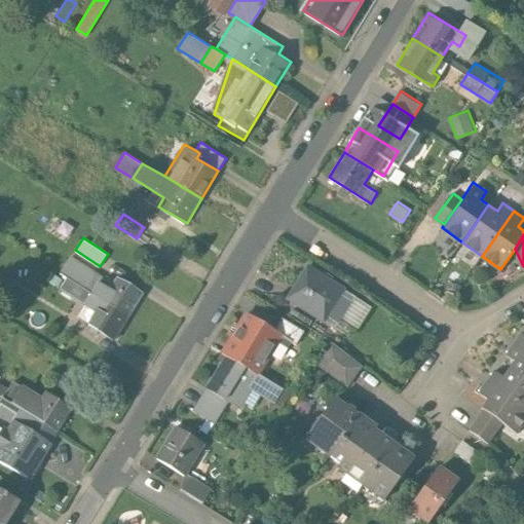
[(145,292),(118,275),(111,286),(101,279),(105,273),(71,253),(59,271),(67,276),(91,292),(129,315),(145,292)]
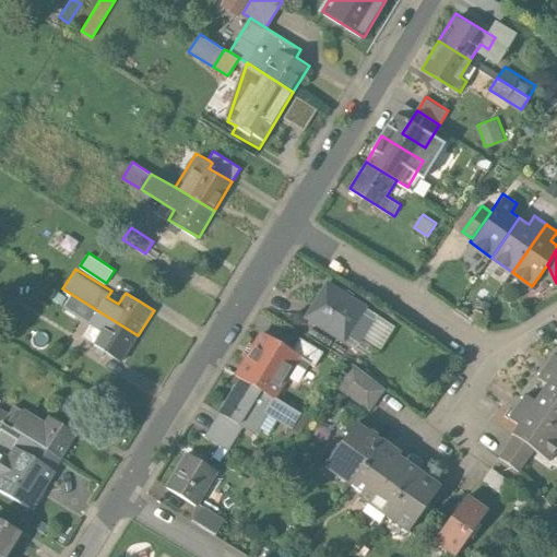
[(368,306),(327,279),(303,317),(345,343),(368,306)]
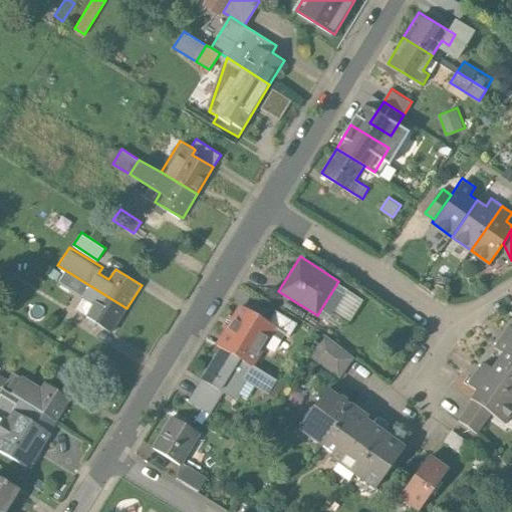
[(89,285),(65,270),(57,282),(82,297),(89,285)]
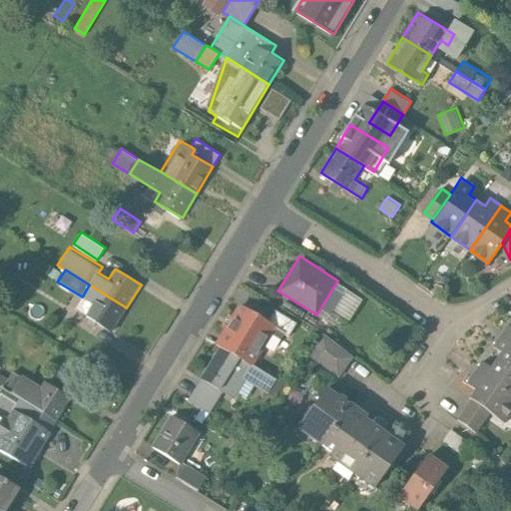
[(452,279),(440,275),(437,284),(449,288),(452,279)]
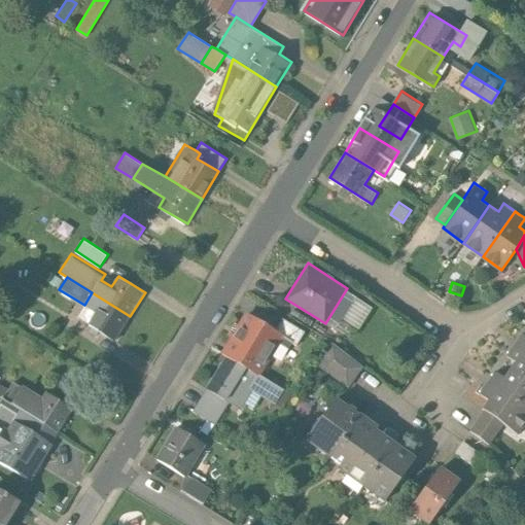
[(130,316),(92,292),(84,305),(77,316),(116,340),(130,316)]
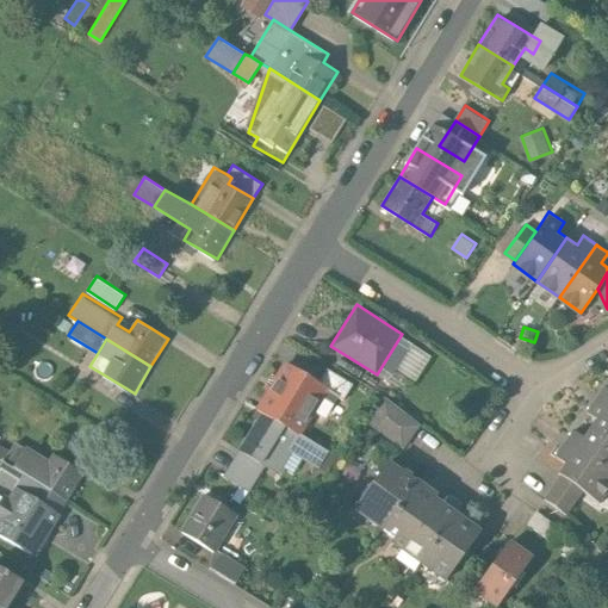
[(321,382),(284,360),(255,407),(262,411),(301,435),(330,388),(321,382)]
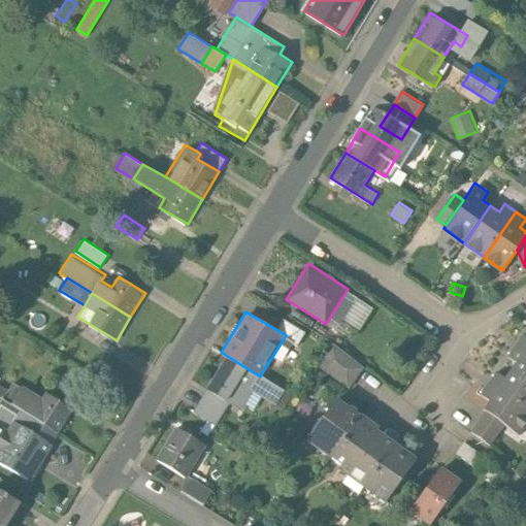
[(284,318),(277,330),(286,335),(300,343),(307,331),(284,318)]
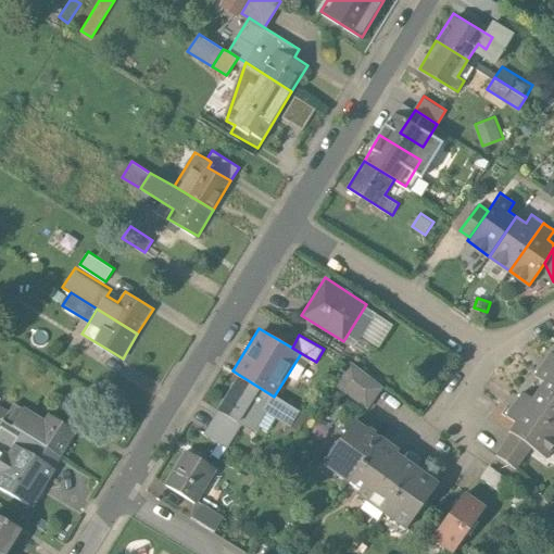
[(545,381),(539,390),(553,401),(553,366),(545,361),(542,365),(536,375),(545,381)]
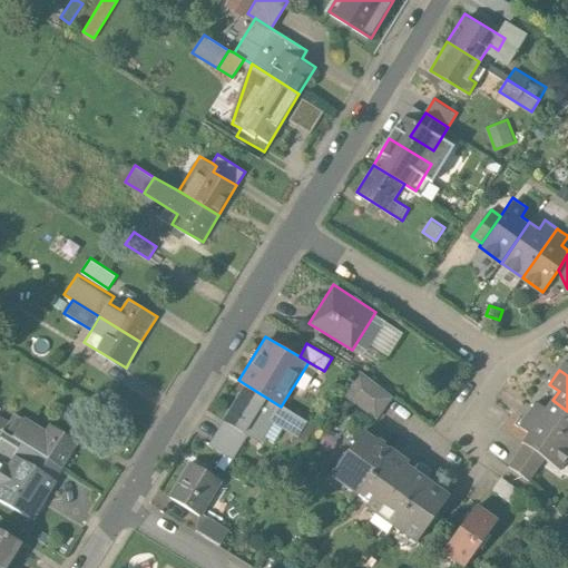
[(394,394),(361,371),(343,394),(376,419),(394,394)]
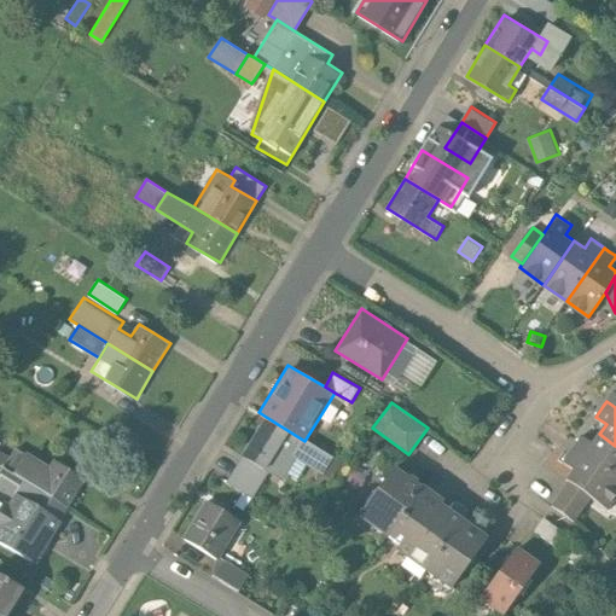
[(304,441),(266,417),(243,454),(265,468),(282,478),(296,455),(324,472),(333,458),(304,441)]
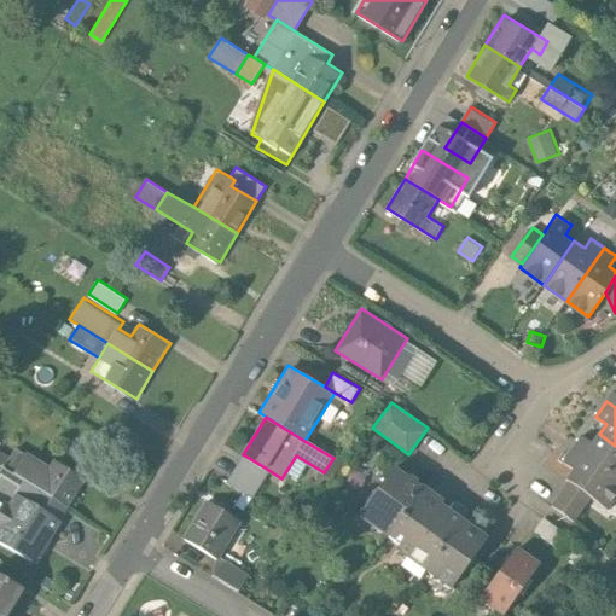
[(574,443),(571,448),(615,480),(615,446),(599,434),(593,442),(581,434),(574,443)]
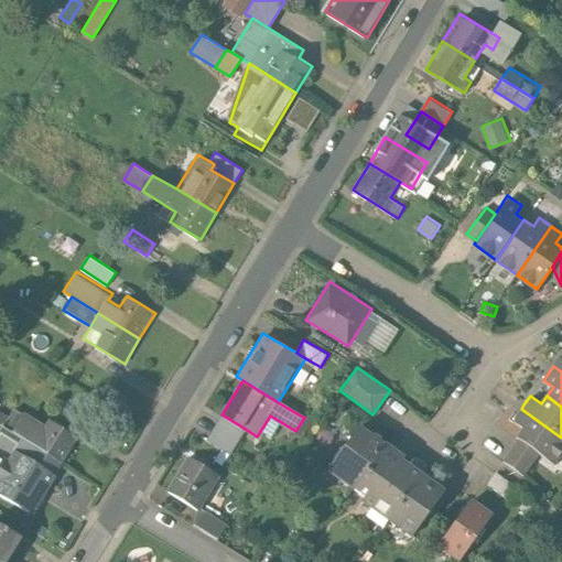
[(0,423),(10,430),(22,411),(14,406),(9,414),(0,409),(0,423)]
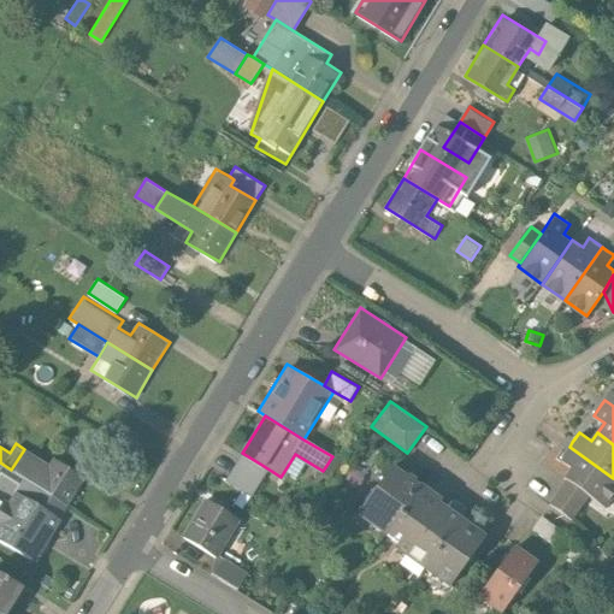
[(571,466),(565,476),(568,478),(591,494),(608,506),(613,497),(613,478),(570,447),(567,450),(561,459),(571,466)]
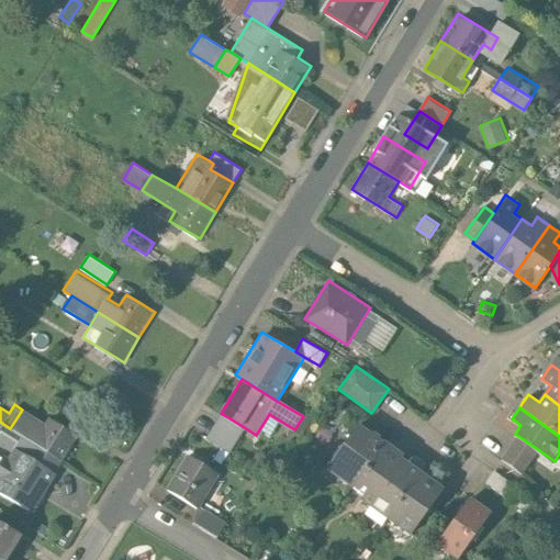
[(63,461),(78,437),(47,417),(44,423),(22,410),(10,428),(36,445),(63,461)]
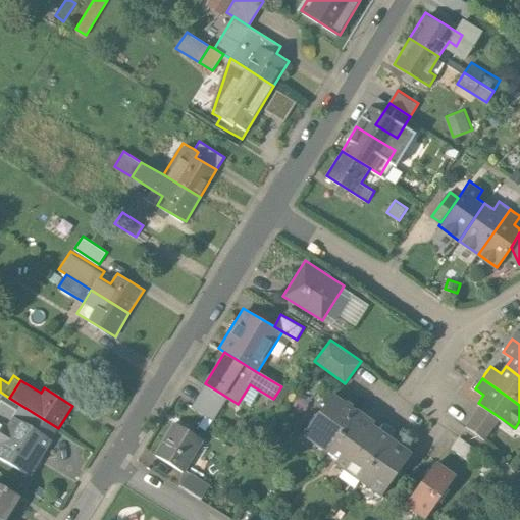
[(223,395),(205,383),(192,406),(211,417),(223,395)]
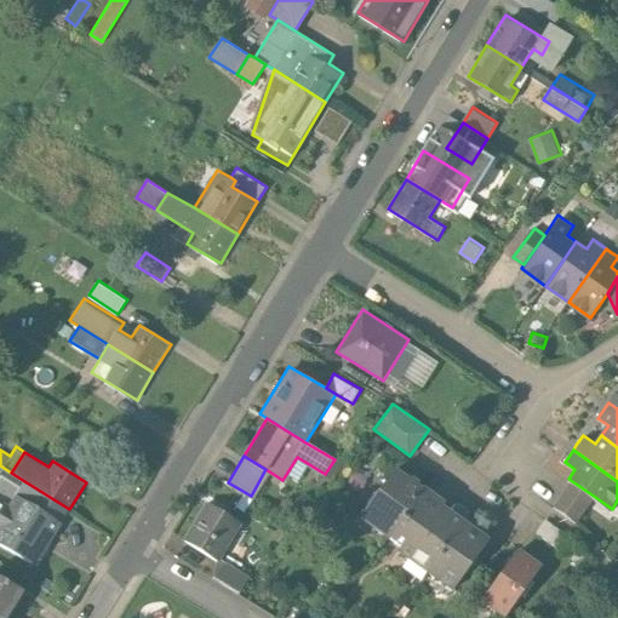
[(387,536),(423,485),(395,465),(359,518),(387,536)]
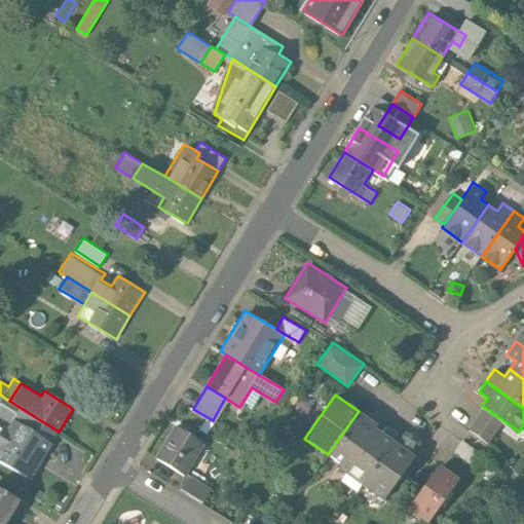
[(504,421),(485,408),(471,428),(490,442),(504,421)]
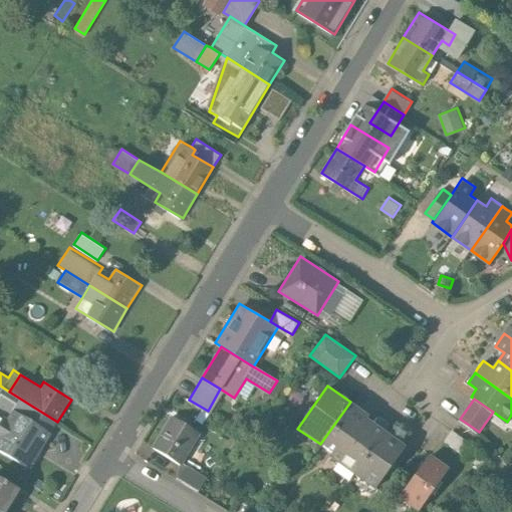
[(320,444),(332,453),(329,457),(353,474),(384,430),(389,424),(378,417),(374,424),(366,418),(368,415),(350,402),(320,444)]
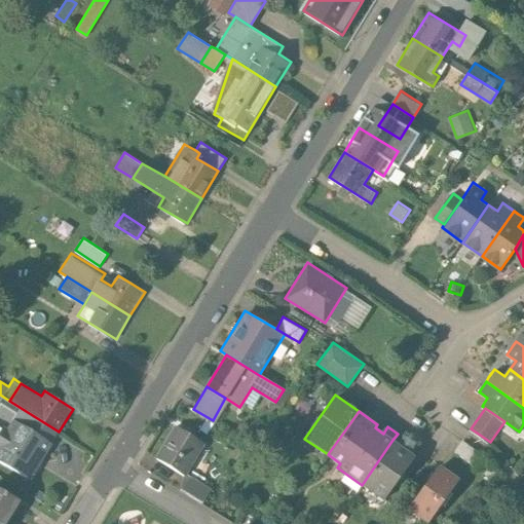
[(50,446),(16,425),(0,452),(0,460),(30,480),(50,446)]
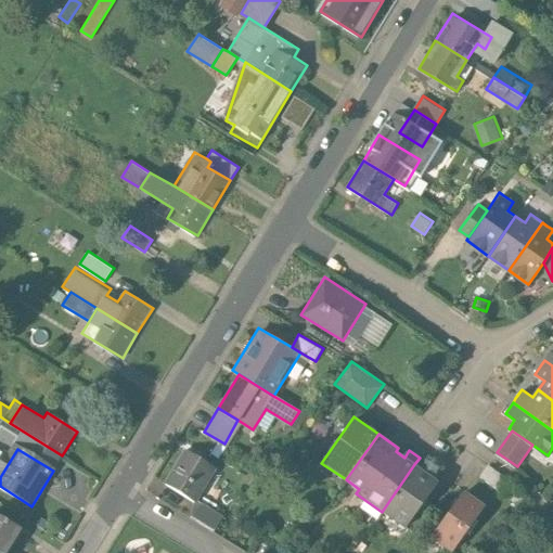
[(217,468),(184,449),(164,481),(195,502),(217,468)]
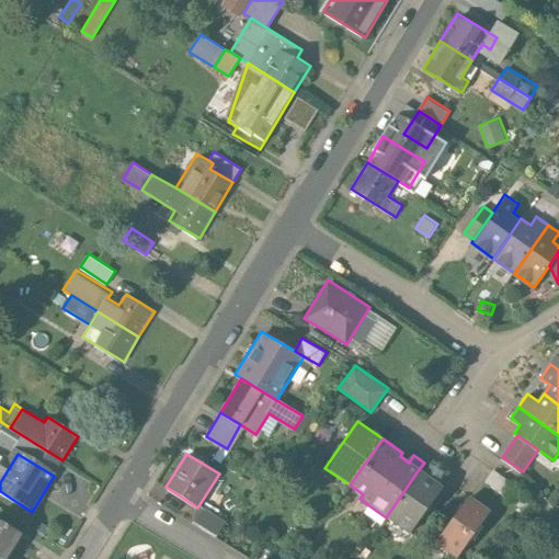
[(419,469),(386,517),(410,535),(411,532),(431,504),(443,487),(419,469)]
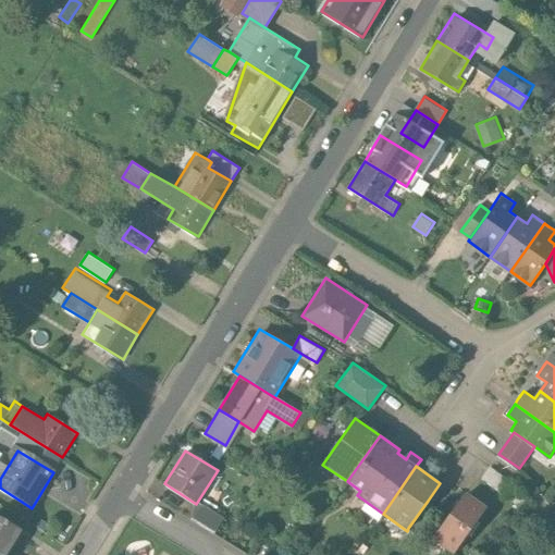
[(516,483),(491,466),(482,477),(507,495),(516,483)]
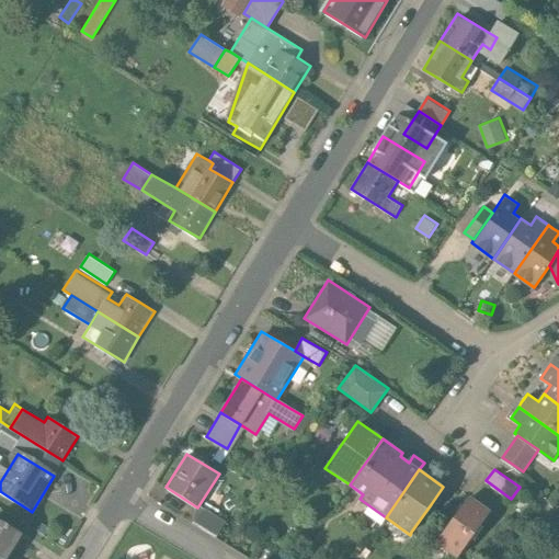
[(527,497),(517,504),(525,512),(534,505),(527,497)]
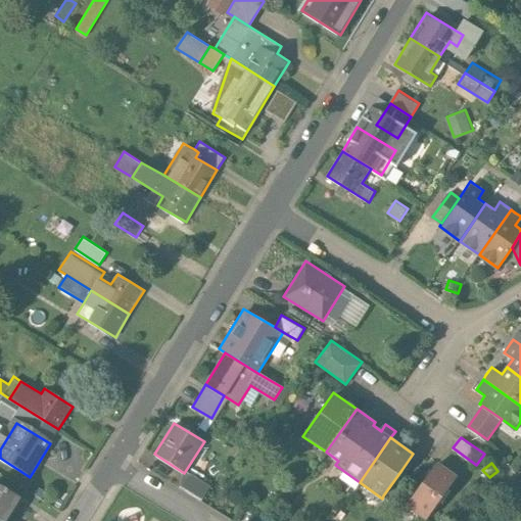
[(434,466),(404,510),(418,520),(429,520),(458,481),(434,466)]
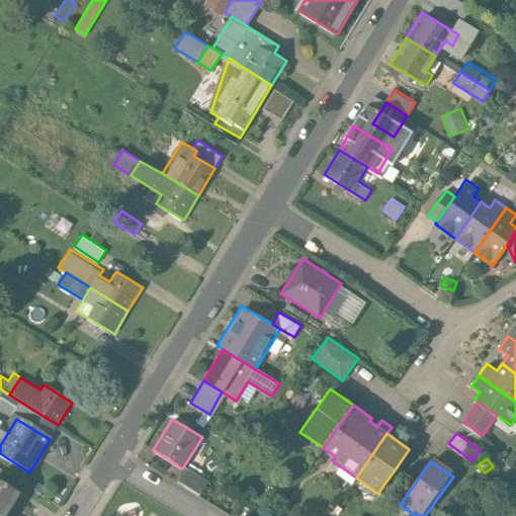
[(402,467),(398,465),(379,491),(390,498),(404,479),(397,475),(402,467)]
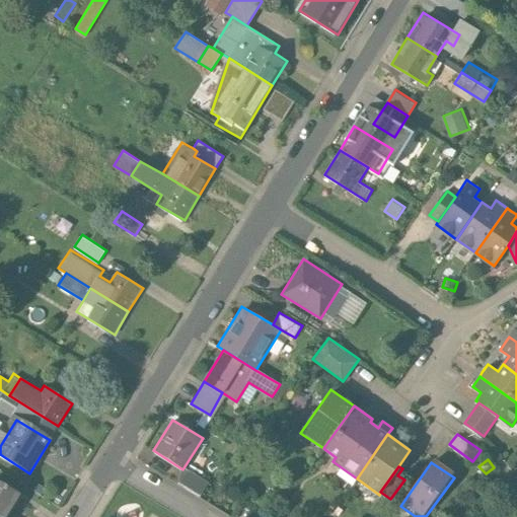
[(202,495),(210,482),(190,469),(181,482),(202,495)]
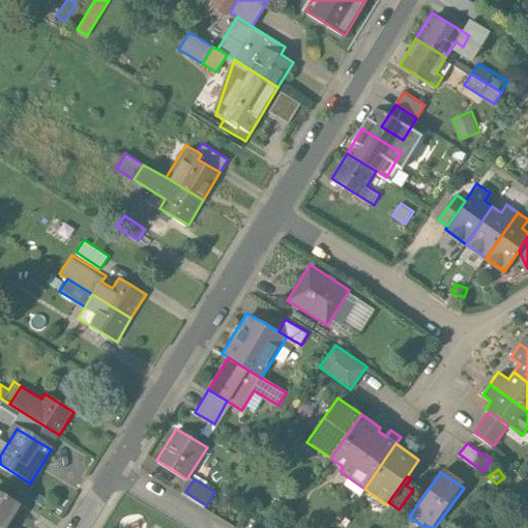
[(0,527),(3,527),(18,506),(0,494),(0,527)]
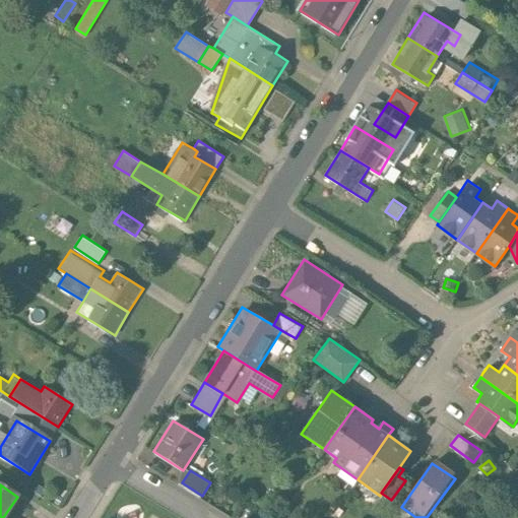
[(344,510),(339,506),(334,512),(339,516),(344,510)]
